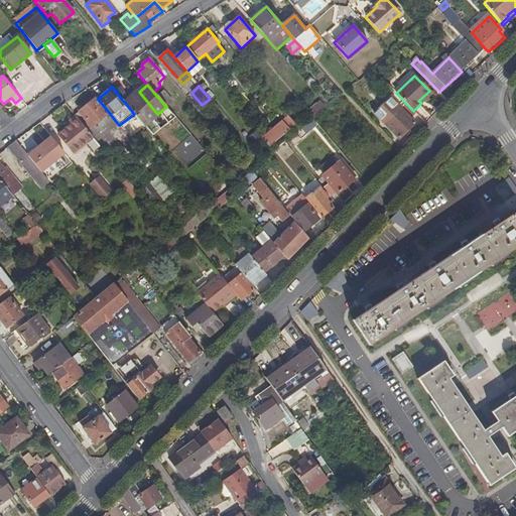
[(431,94),(429,91),(418,101),(421,103),(431,94)]
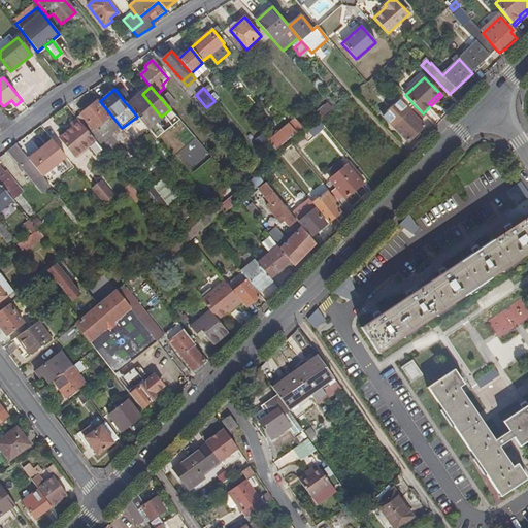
[(140,120),(146,129),(161,117),(142,94),(128,105),(137,117),(140,120)]
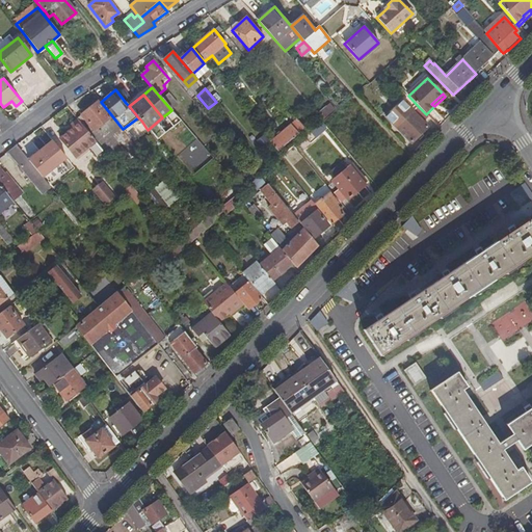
[(389,118),(405,103),(403,101),(387,116),(389,118)]
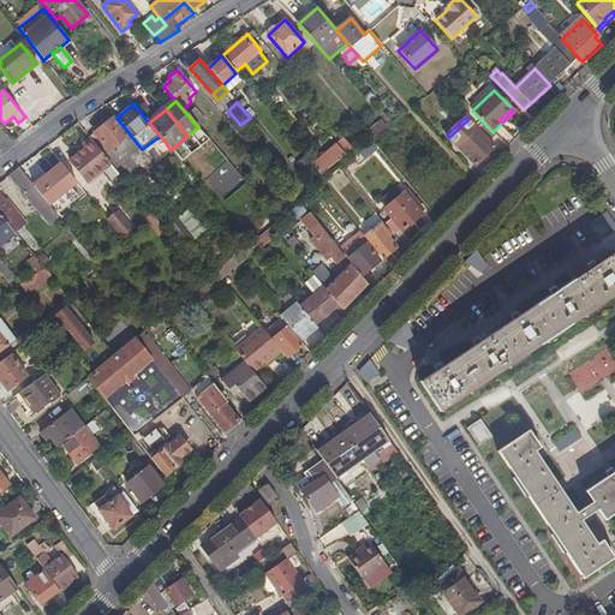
[(112,118),(95,132),(109,150),(127,136),(112,118)]
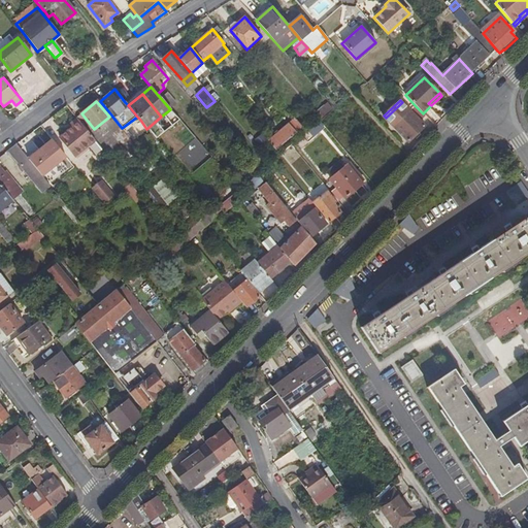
[(409,141),(425,127),(418,120),(409,111),(402,102),(386,118),(409,141)]
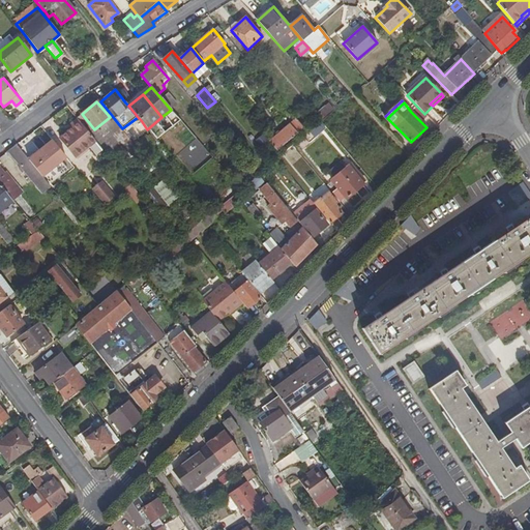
[(329,105),(317,115),(322,120),(333,110),(329,105)]
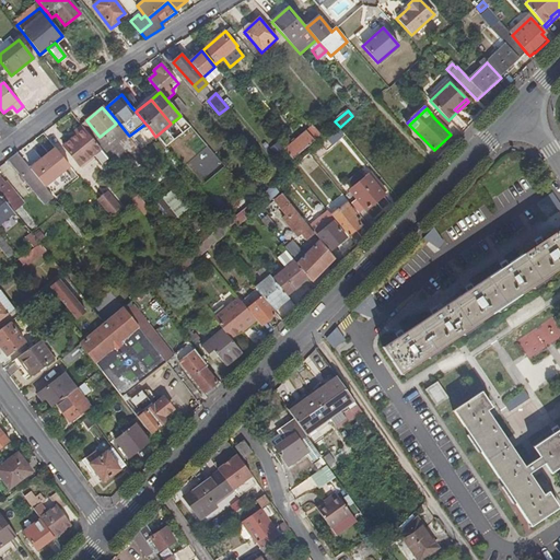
[(443,127),(450,121),(448,120),(441,113),(434,118),(443,127)]
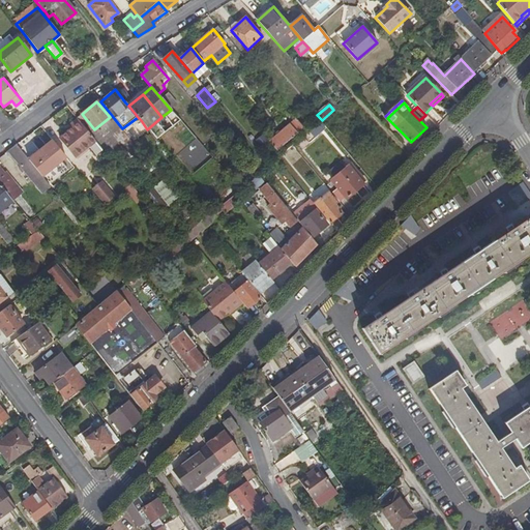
[(94,129),(82,114),(77,118),(78,119),(81,121),(89,133),(94,129)]
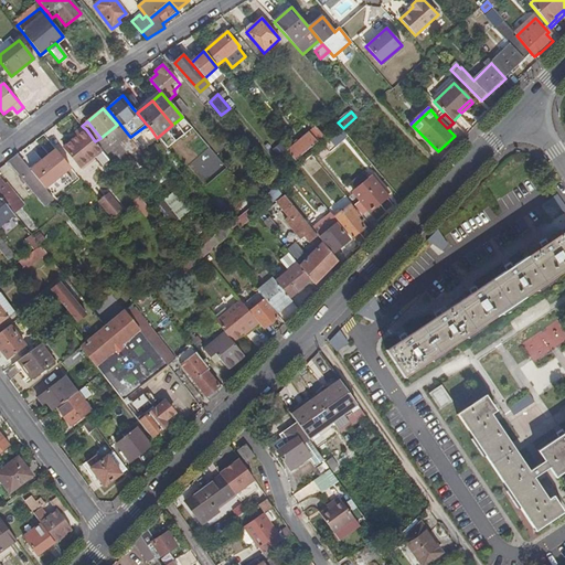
[(147,125),(130,137),(134,141),(150,128),(147,125)]
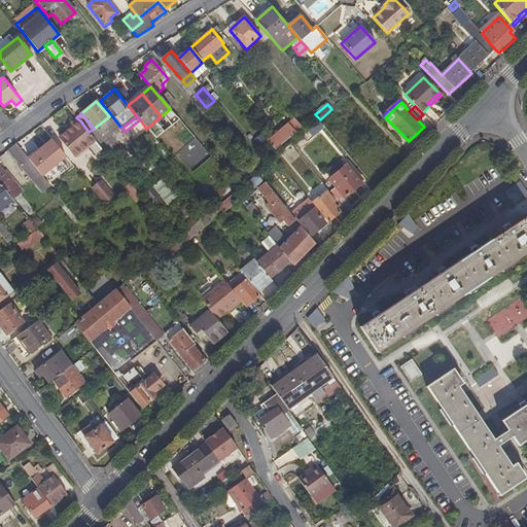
[(71,124),(73,127),(80,120),(77,118),(71,124)]
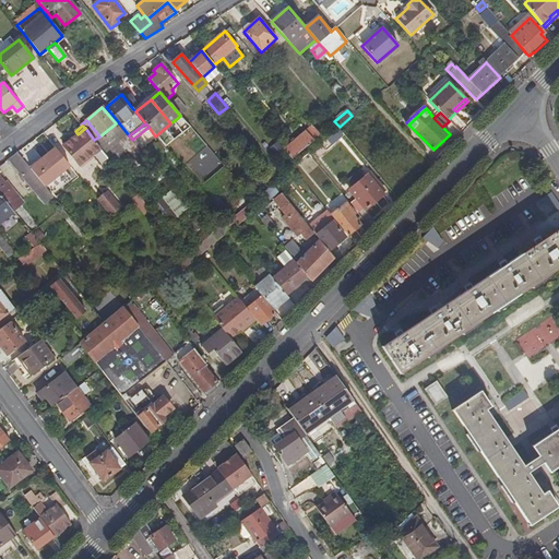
[(85,128),(78,134),(63,145),(80,166),(102,149),(94,140),(85,128)]
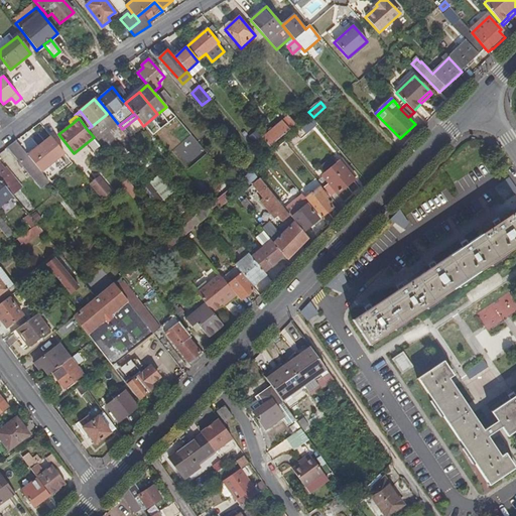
[(262,139),(269,147),(295,126),(288,118),(262,139)]
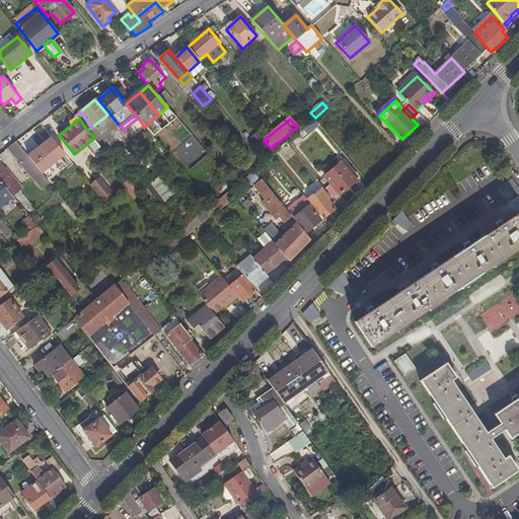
[(308,135),(318,126),(313,120),(302,128),(308,135)]
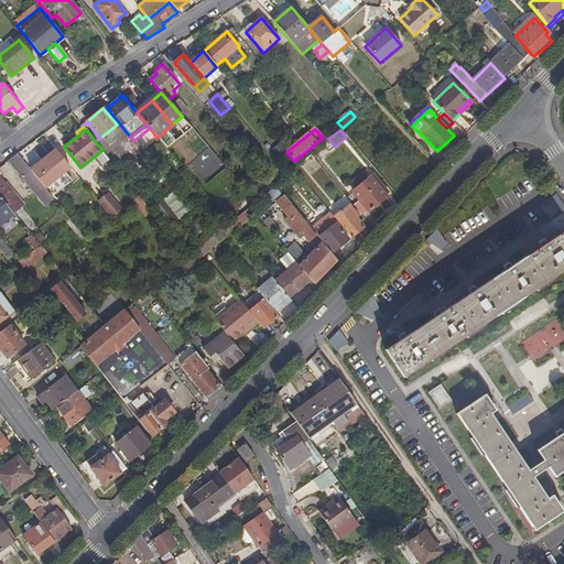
[(187,165),(205,184),(225,166),(207,148),(187,165)]
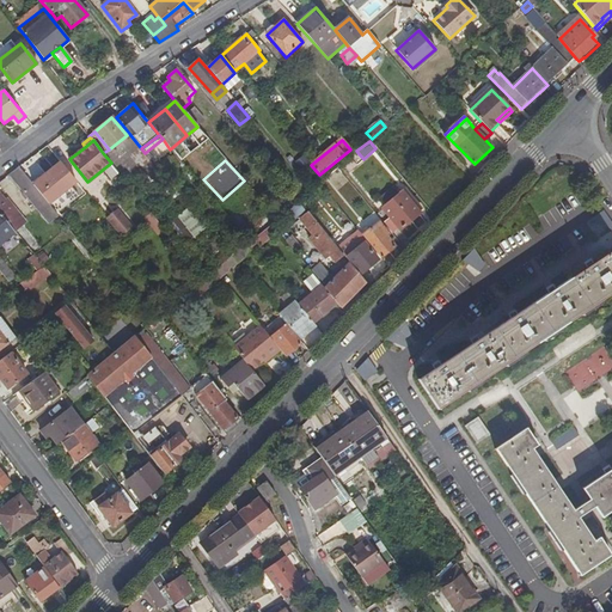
[(34,185),(49,204),(77,182),(61,163),(34,185)]
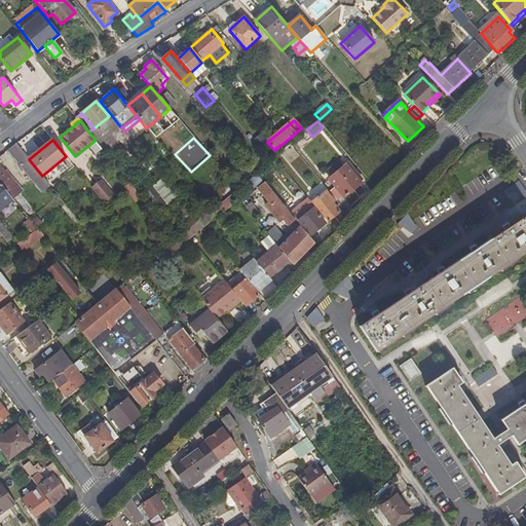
[(96,140),(75,156),(77,158),(89,149),(96,156),(103,150),(96,140)]
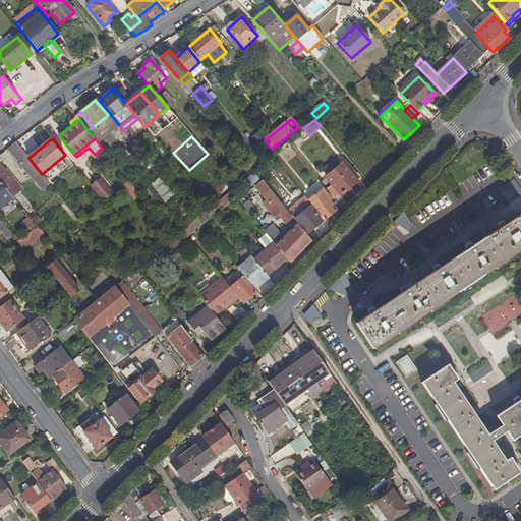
[(49,184),(42,174),(29,158),(16,142),(7,149),(41,190),(49,184)]
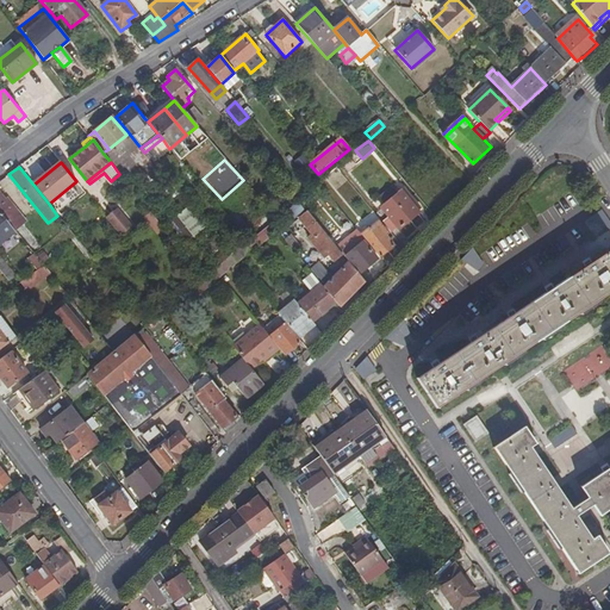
[(0,212),(14,231),(19,229),(18,226),(26,221),(19,211),(17,213),(0,192),(0,212)]
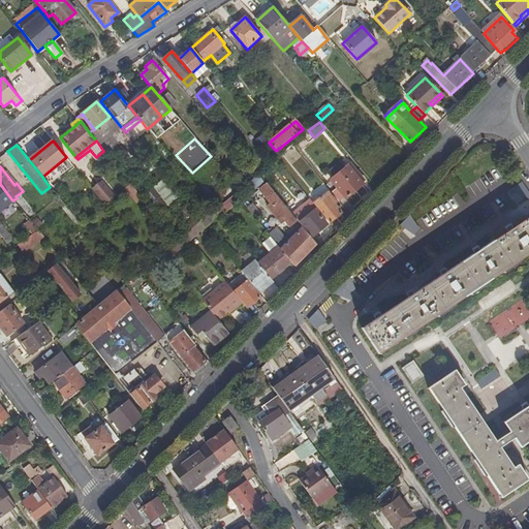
[(348,167),(332,181),(346,199),(364,185),(348,167)]
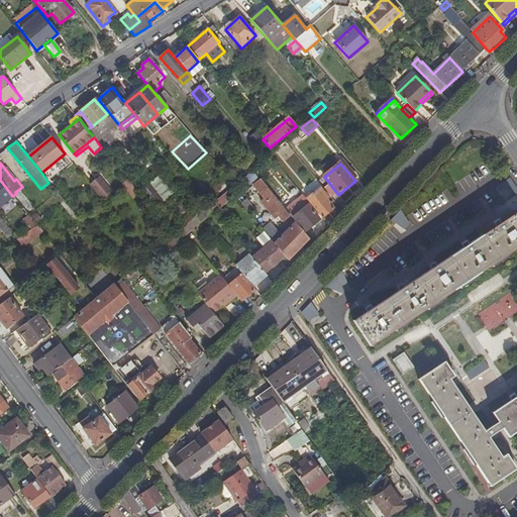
[(246,186),(256,178),(250,171),(240,179),(246,186)]
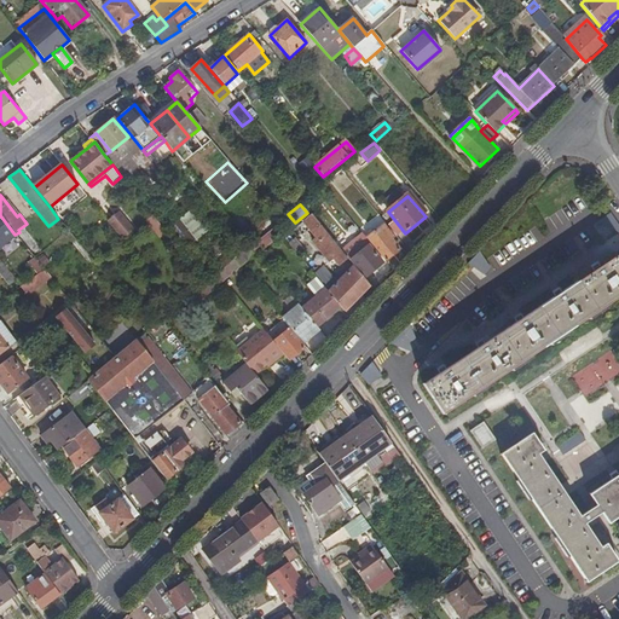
[(119,239),(132,231),(119,210),(105,219),(119,239)]
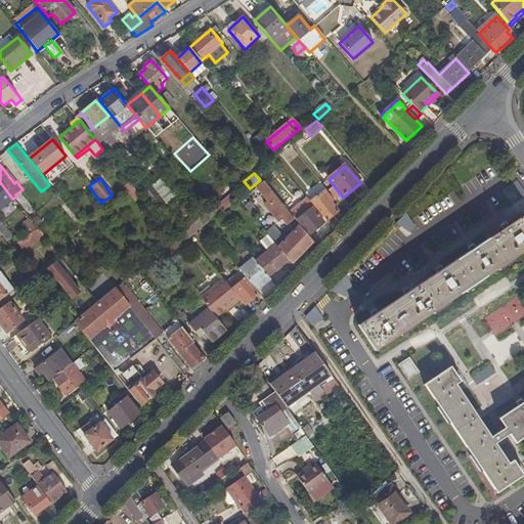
[(0,209),(12,199),(0,182),(0,209)]
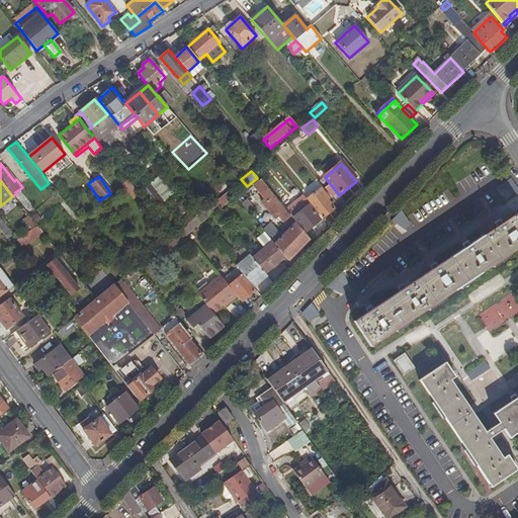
[(125,180),(120,184),(130,197),(135,193),(125,180)]
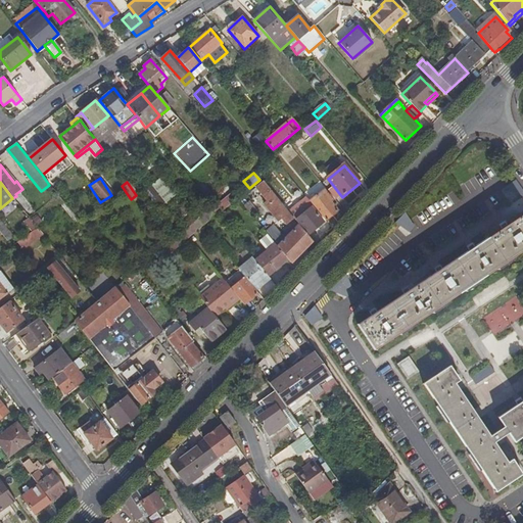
[(160,186),(145,198),(151,206),(167,193),(160,186)]
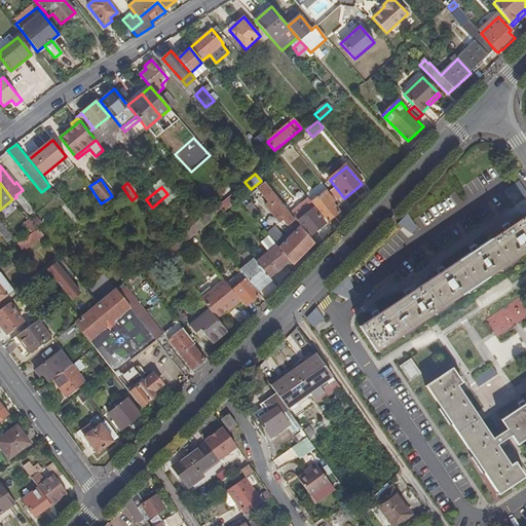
[(288,226),(295,220),(271,190),(264,195),(288,226)]
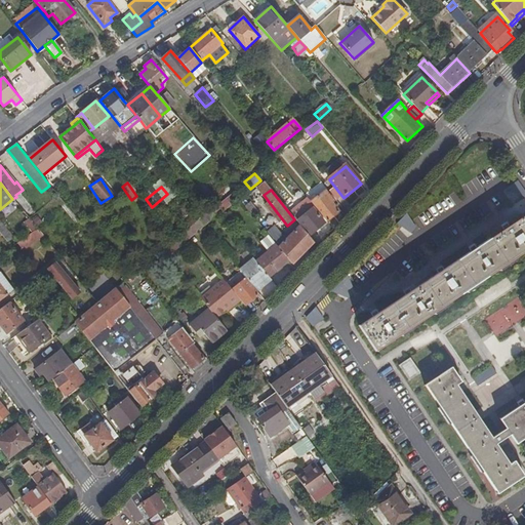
[(324,192),(312,202),(327,221),(339,212),(330,202),(332,200),(324,192)]
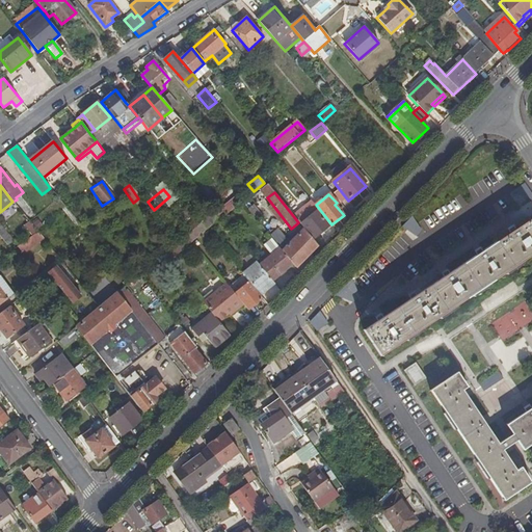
[(236,195),(215,212),(219,216),(223,212),(227,215),(236,207),(233,205),(239,200),(236,195)]
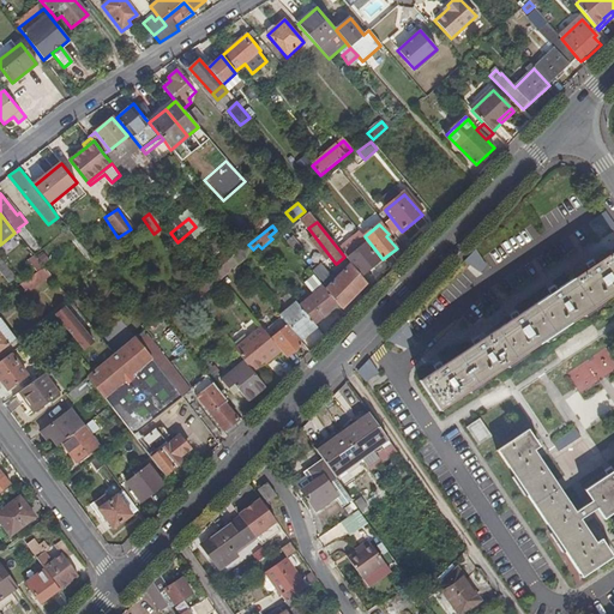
[(292,235),(284,241),(293,253),(300,248),(292,235)]
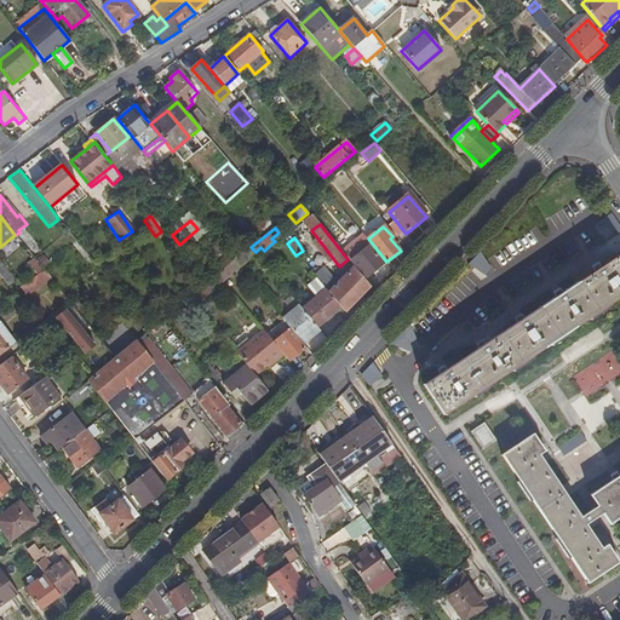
[(251,247),(235,260),(241,268),(257,254),(256,252),(251,247)]
